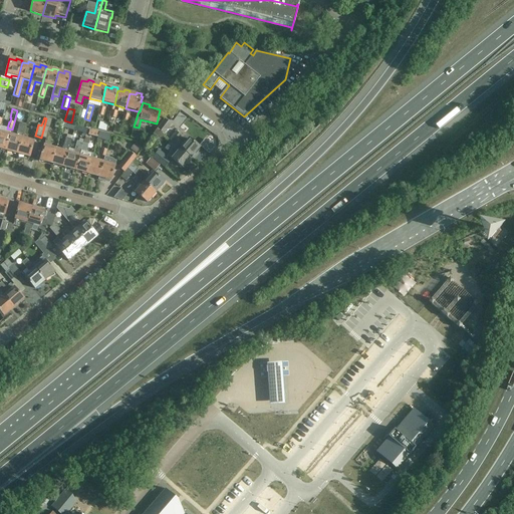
[(46,118),(41,138),(46,140),(51,119),(46,118)]
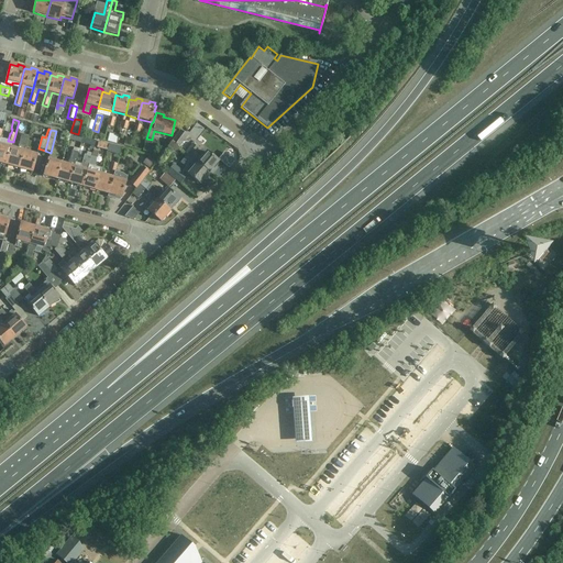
[(172,142),(178,147),(187,136),(180,131),(172,142)]
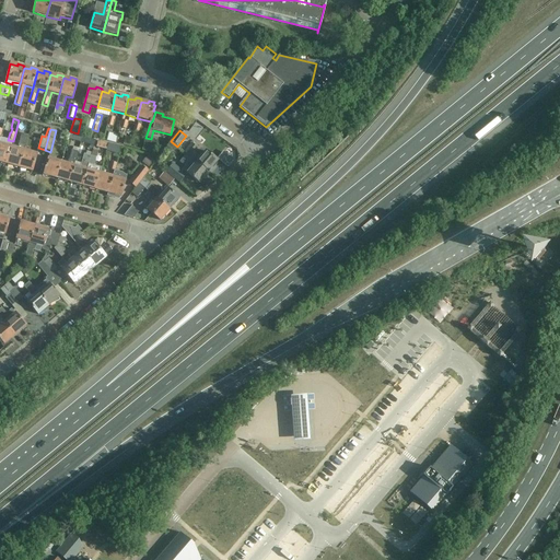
[(11,148),(7,164),(19,168),(24,151),(25,144),(27,138),(22,136),(21,143),(19,143),(18,149),(11,148)]
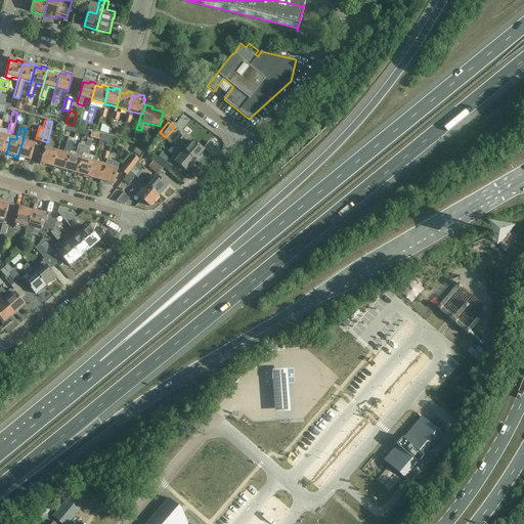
[(166,137),(160,132),(156,138),(160,142),(165,141),(167,138),(166,137)]
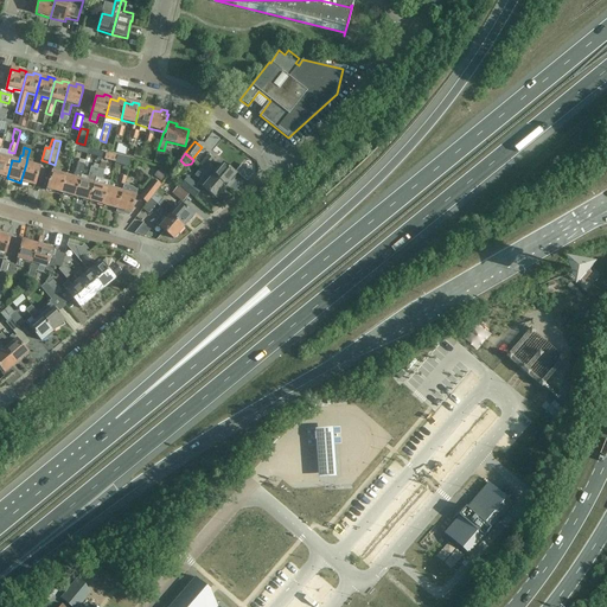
[(0,176),(7,178),(12,160),(0,155),(0,176)]
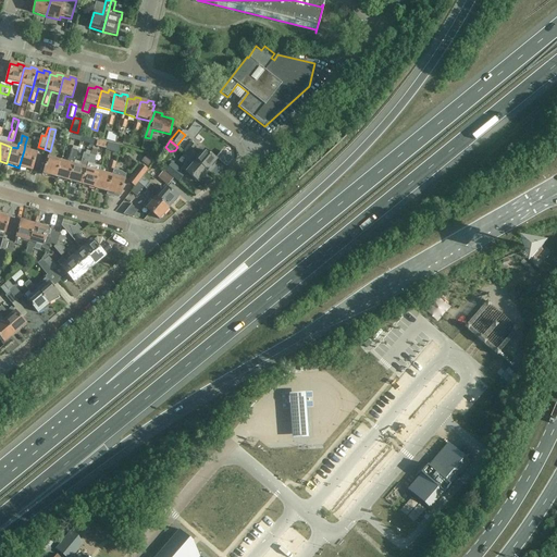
[(190,143),(185,150),(183,151),(196,162),(207,172),(215,161),(205,151),(199,157),(194,152),(197,148),(190,143)]
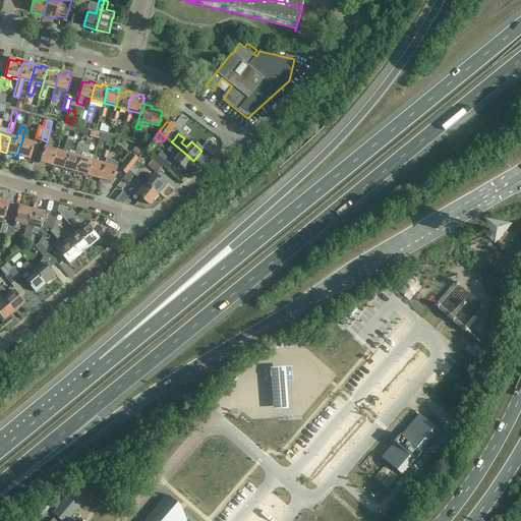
[(112,137),(103,134),(101,141),(110,145),(112,137)]
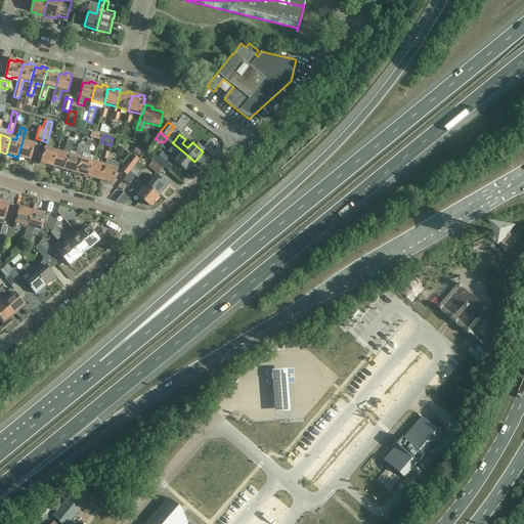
[(23,141),(17,158),(30,161),(35,145),(23,141)]
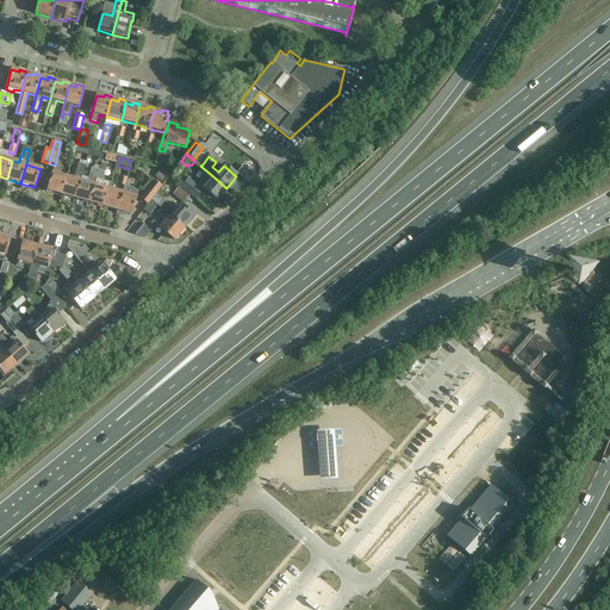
[(67,178),(62,194),(75,199),(80,181),(81,181),(85,167),(78,165),(74,180),(67,178)]
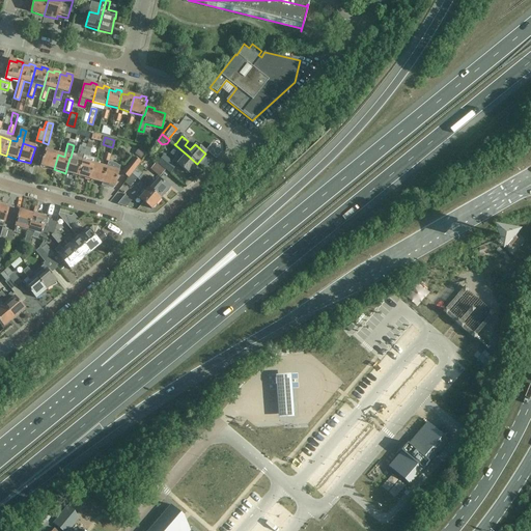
[(76,160),(71,158),(70,158),(65,173),(78,176),(82,162),(84,157),(86,148),(80,146),(76,160)]
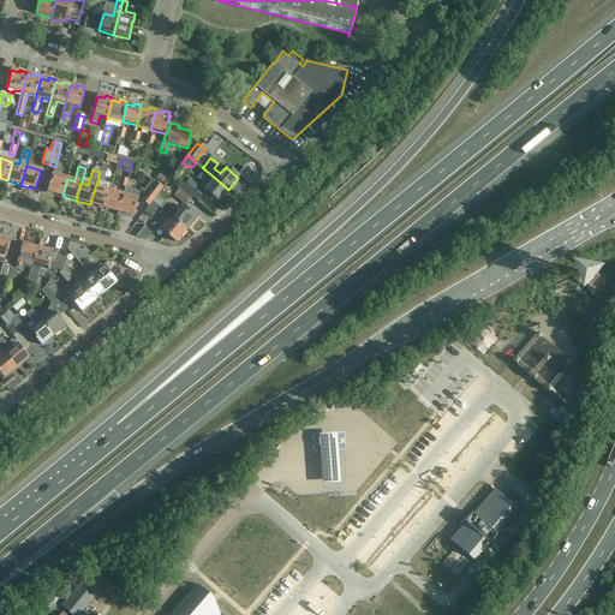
[(156,179),(163,185),(169,179),(161,173),(156,179)]
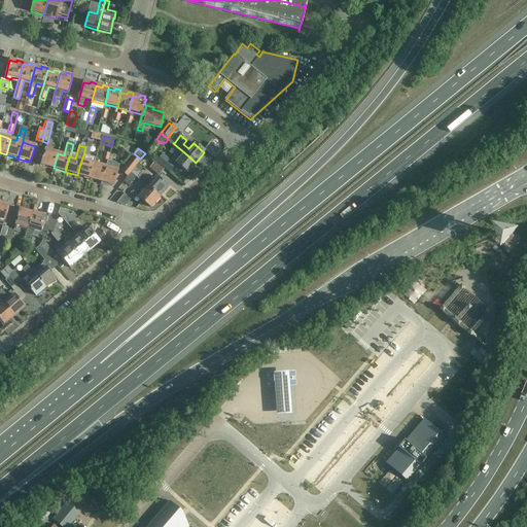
[(54,168),(58,153),(45,149),(41,165),(54,168)]
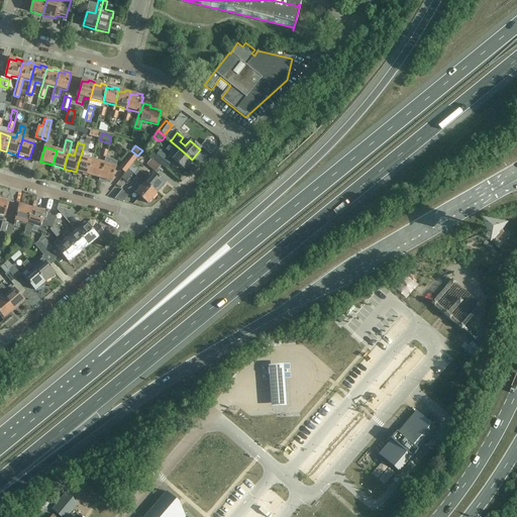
[(192,160),(182,150),(173,161),(183,170),(192,160)]
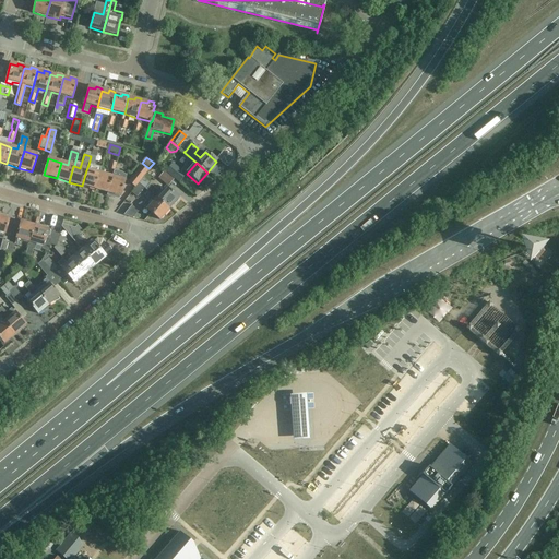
[(173,164),(166,171),(179,183),(186,175),(173,164)]
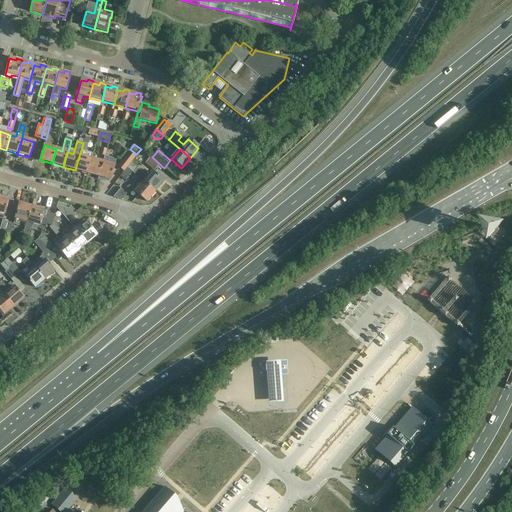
[(87,173),(91,159),(92,154),(81,151),(79,156),(75,170),(87,173)]
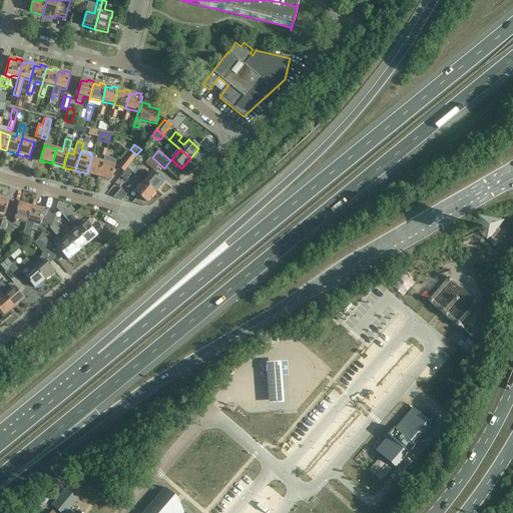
[(124,171),(127,169),(131,164),(136,157),(131,153),(126,160),(119,168),(124,171)]
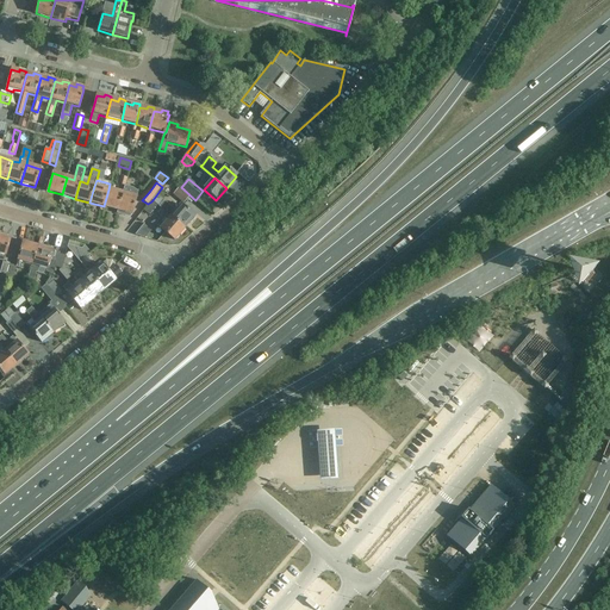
[(184,204),(190,197),(179,188),(173,195),(184,204)]
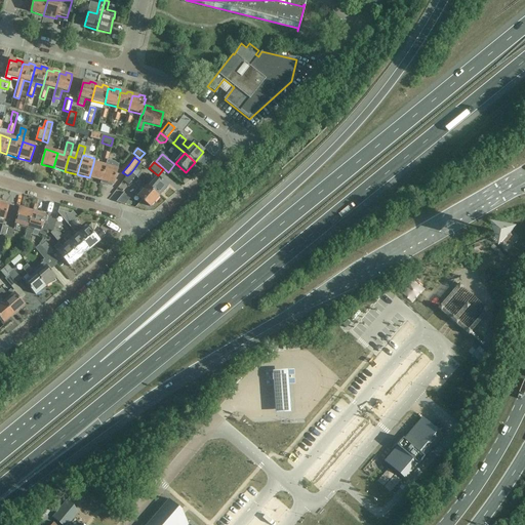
[(102,182),(106,166),(93,163),(89,177),(102,182)]
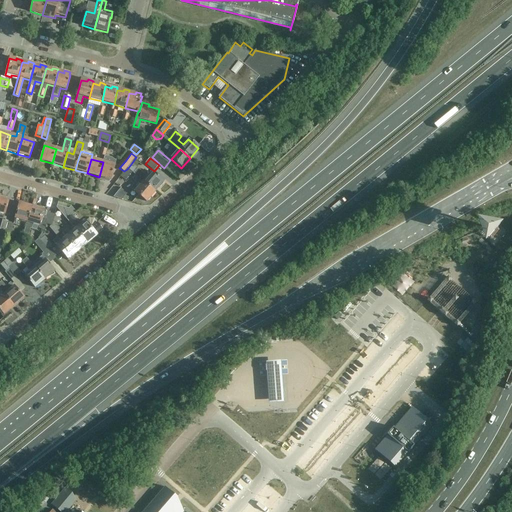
[(110,180),(115,166),(116,161),(111,159),(109,164),(103,162),(99,177),(98,180),(105,182),(105,179),(110,180)]
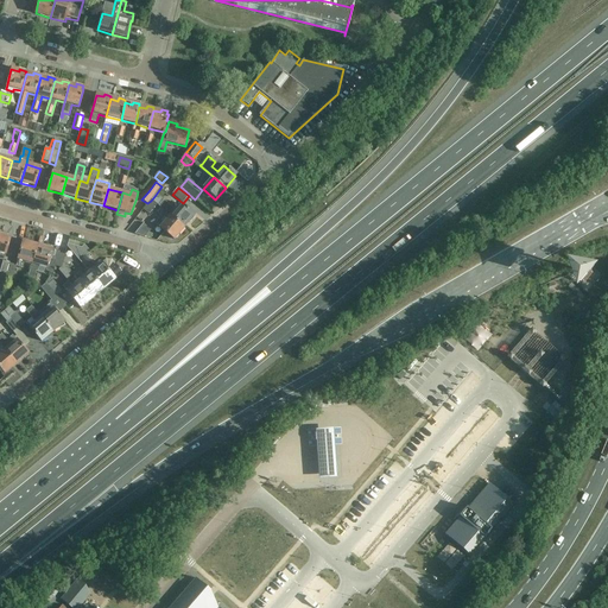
[(157,206),(151,201),(147,203),(143,210),(149,215),(154,209),(157,206)]
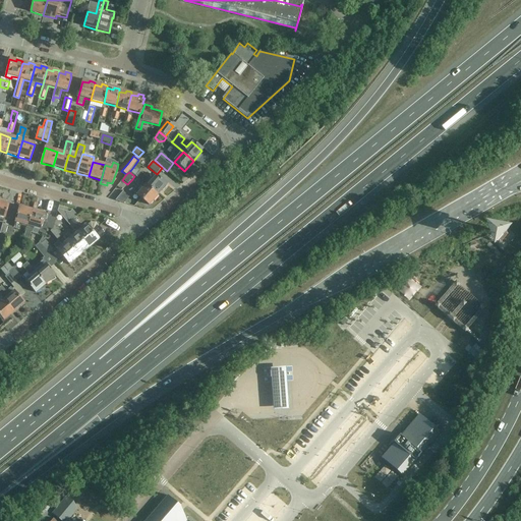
[(155,175),(151,180),(139,172),(135,177),(137,179),(158,195),(162,190),(163,191),(166,187),(165,186),(166,185),(155,175)]
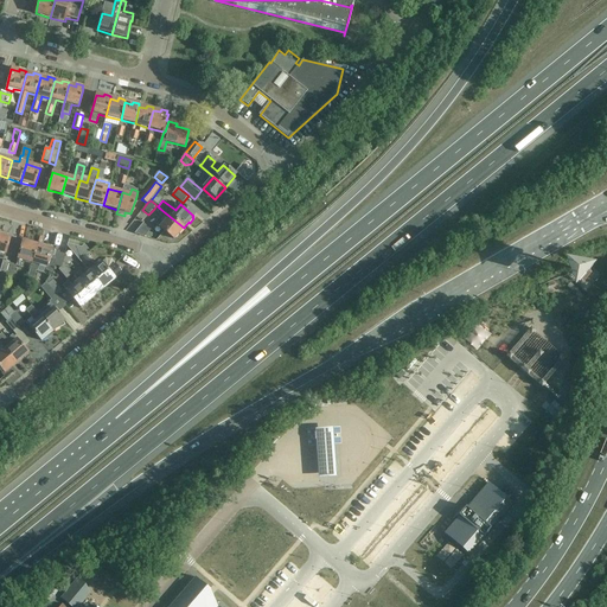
[(173,240),(184,228),(160,209),(157,212),(160,216),(154,223),(160,229),(173,240)]
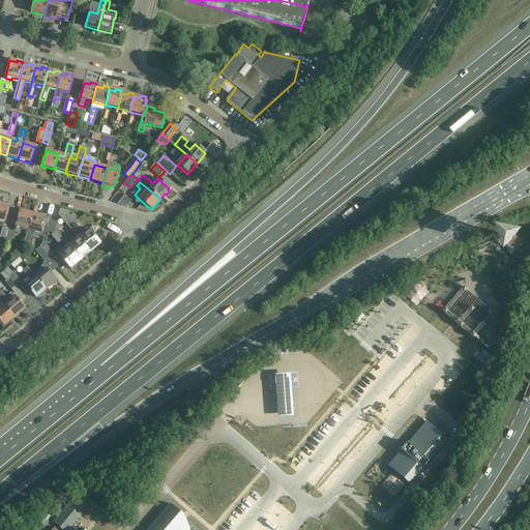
[(0,221),(4,223),(5,223),(8,208),(0,205),(0,221)]
